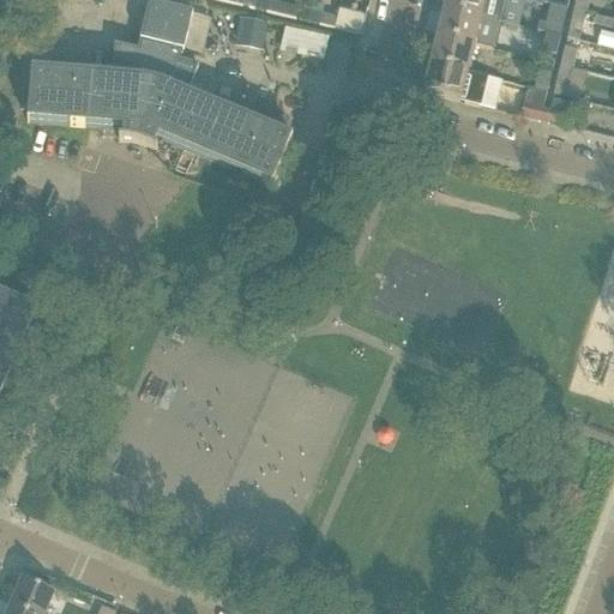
[(254,0),(228,0),(227,5),(253,11),(257,0),(254,0)]
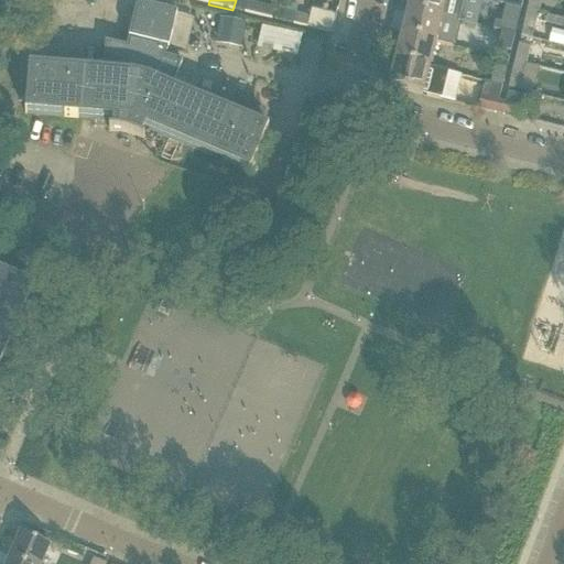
[(410,0),(409,9),(458,21),(463,0),(410,0)]
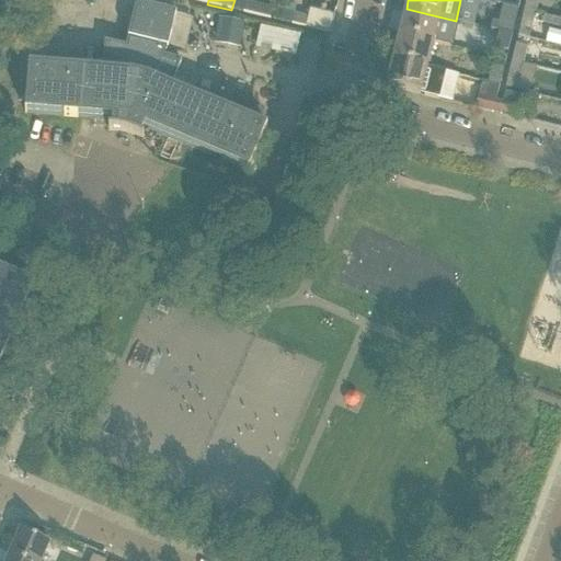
[(497,0),(496,4),(503,6),(517,9),(519,0),(497,0)]
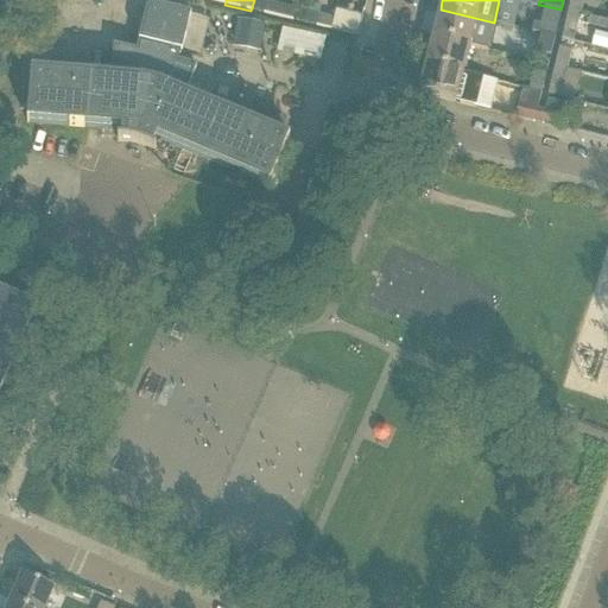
[(570,0),(568,12),(580,16),(583,0),(570,0)]
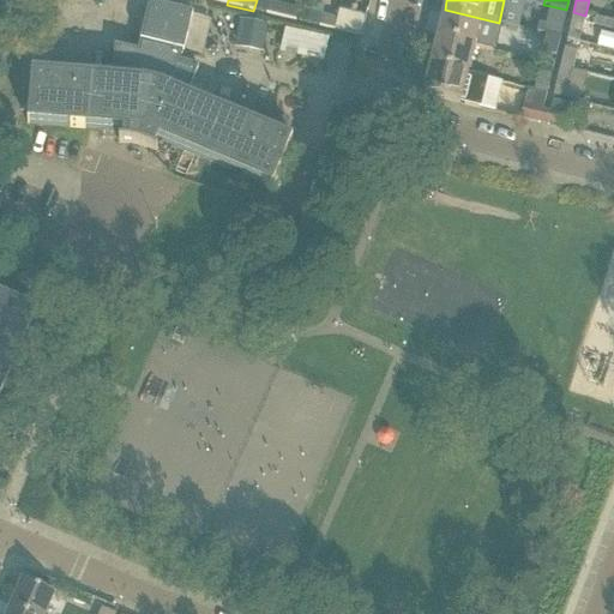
[(268,2),(265,14),(281,18),(283,7),(268,2)]
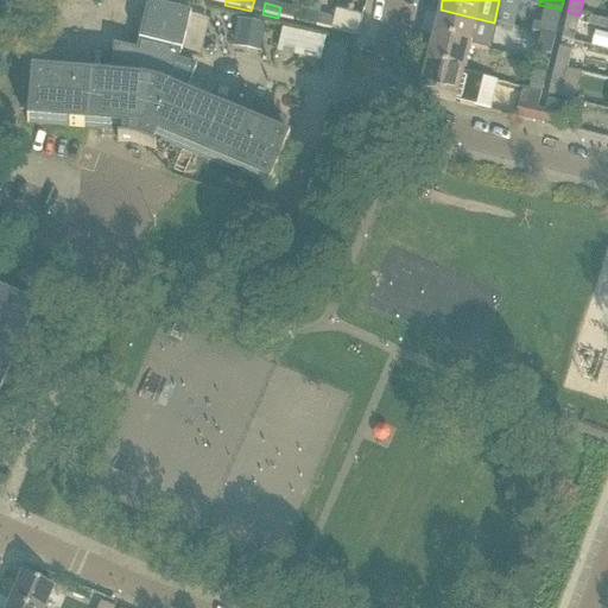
[(184,97),(185,96),(196,68),(179,64),(191,17),(149,6),(137,52),(116,48),(114,81),(87,78),(88,76),(73,75),(73,77),(31,74),(27,119),(69,122),(69,127),(84,128),(84,124),(125,127),(124,139),(118,139),(118,143),(131,143),(135,144),(141,145),(146,147),(154,151),(156,149),(150,145),(154,134),(271,183),(289,141),(184,97)]
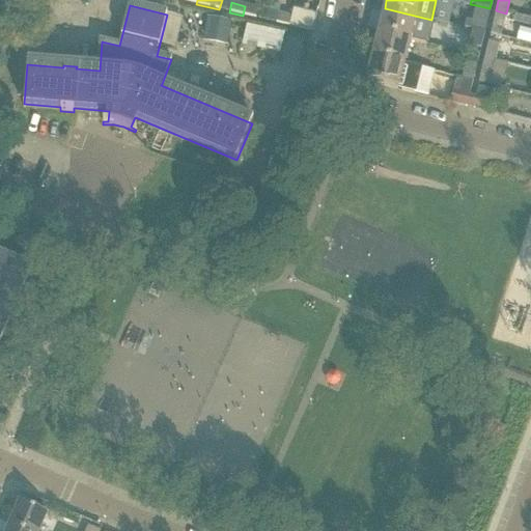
[(476,5),(470,29),(471,30),(484,33),(490,8),(476,5)]
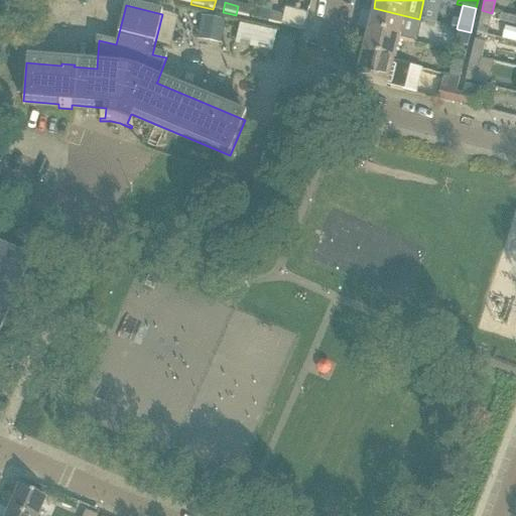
[(238,6),(236,15),(248,18),(250,9),(238,6)]
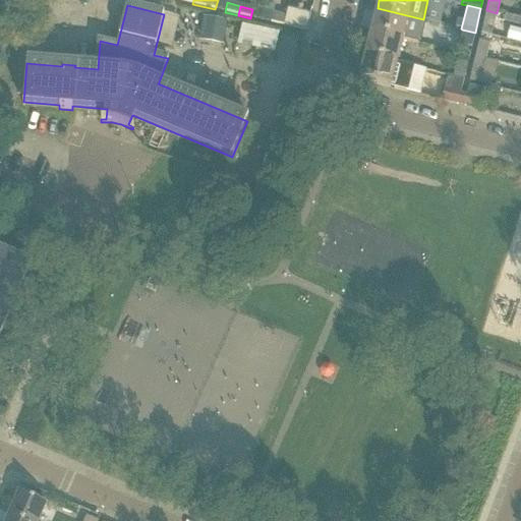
[(378,8),(371,33),(402,40),(417,44),(423,19),(378,8)]
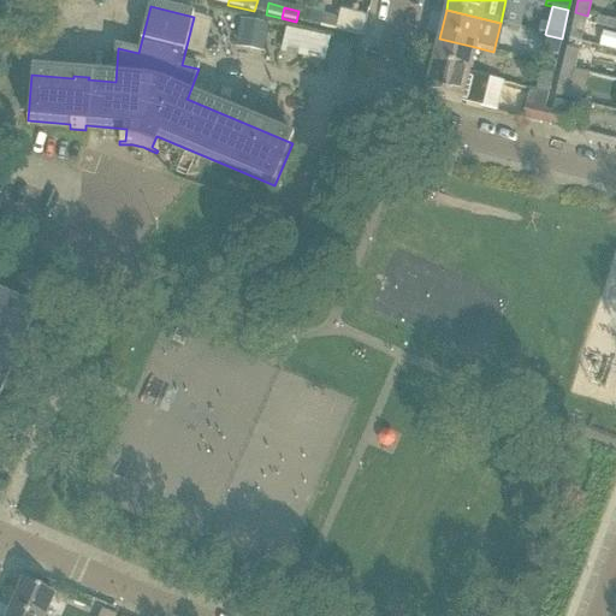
[(362,37),(367,18),(339,11),(338,21),(335,30),(362,37)]
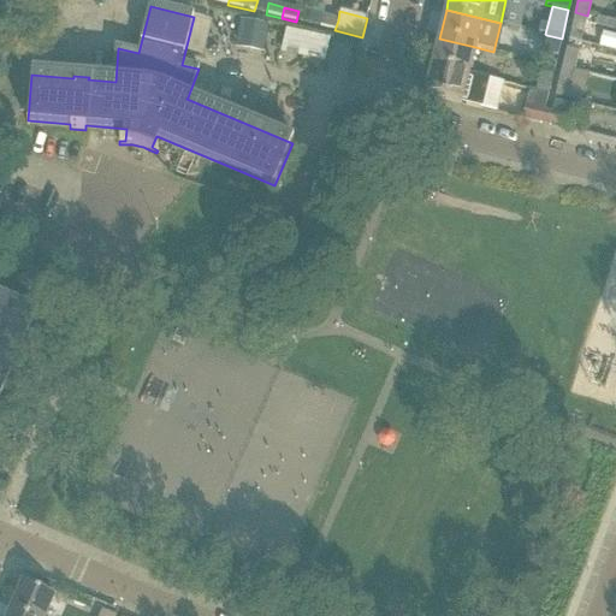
[(575,12),(570,31),(582,35),(587,16),(575,12)]
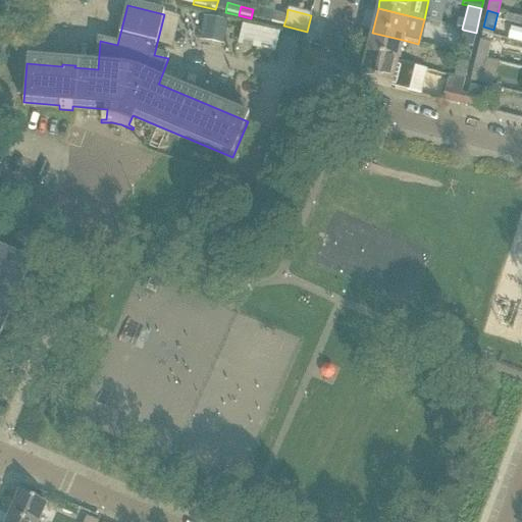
[(273,13),(271,22),(283,25),(286,17),(273,13)]
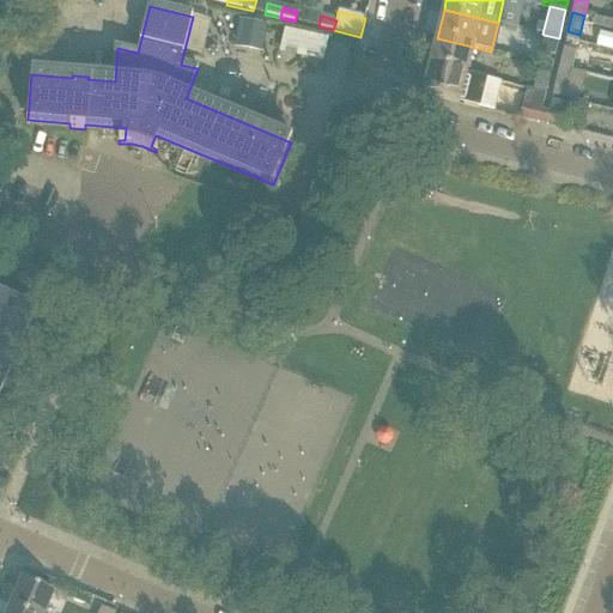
[(612,50),(612,36),(598,32),(594,44),(612,50)]
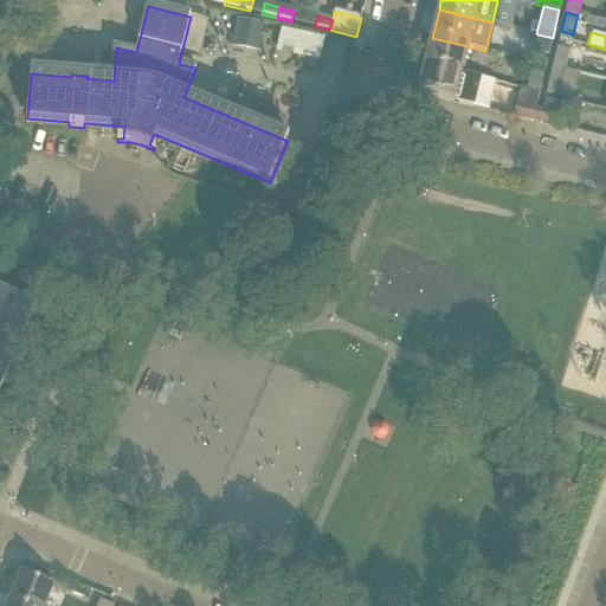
[(537,34),(534,53),(548,57),(553,38),(537,34)]
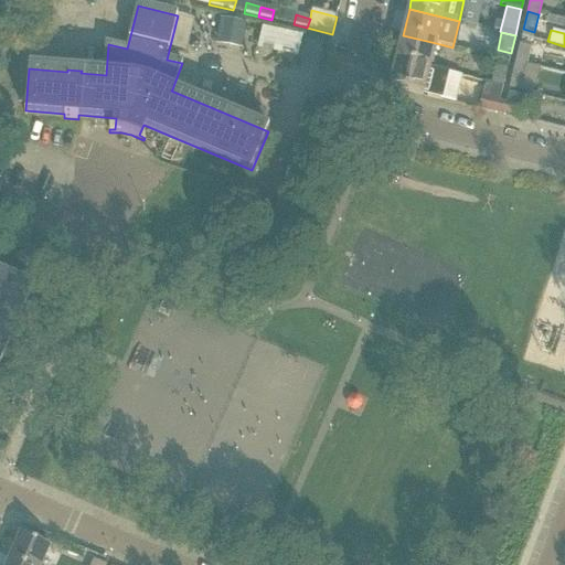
[(396,61),(429,68),(436,43),(403,35),(396,61)]
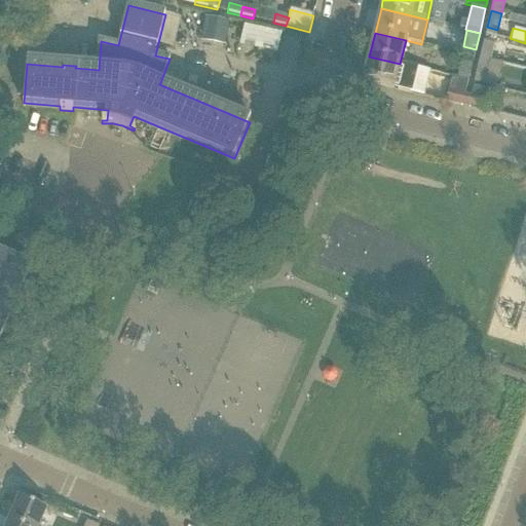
[(484,42),(480,58),(490,61),(494,45),(484,42)]
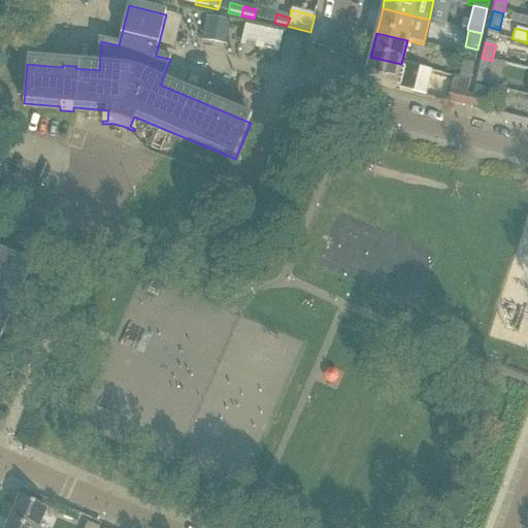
[(370,57),(364,81),(410,93),(417,68),(401,64),(370,57)]
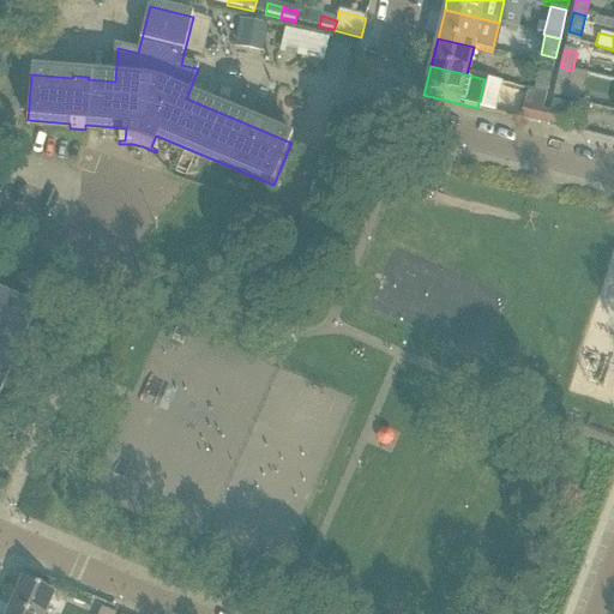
[(560,67),(553,96),(565,100),(572,71),(560,67)]
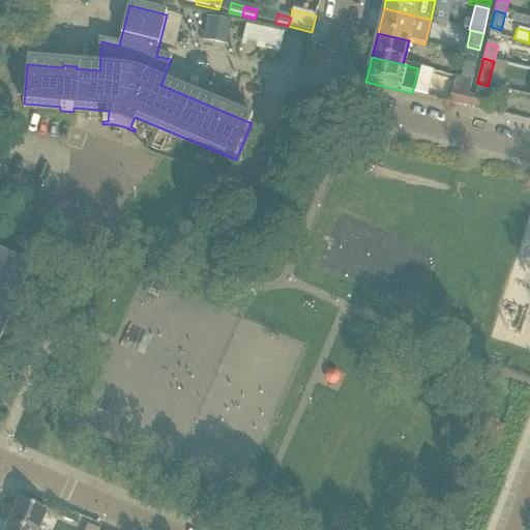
[(465,63),(461,79),(472,81),(475,65),(465,63)]
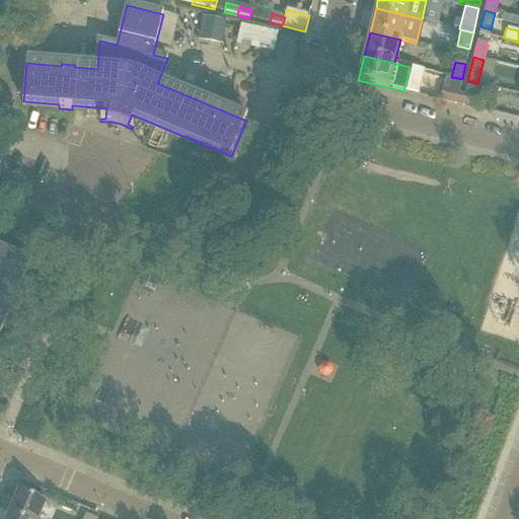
[(445,81),(440,100),(455,104),(460,84),(462,79),(451,77),(446,75),(445,81)]
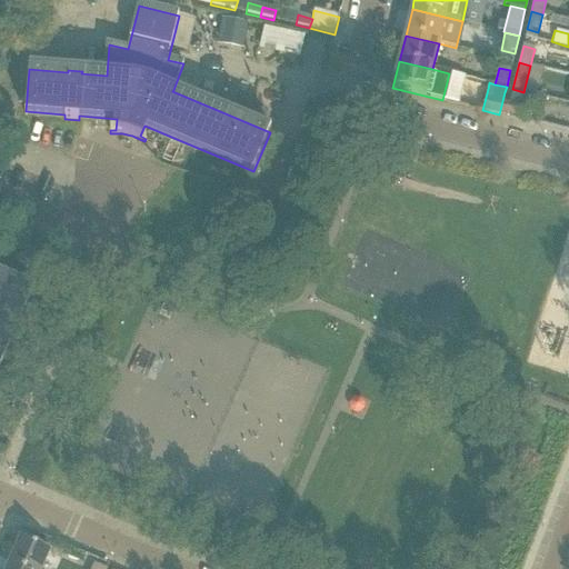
[(511,95),(506,116),(523,120),(529,99),(511,95)]
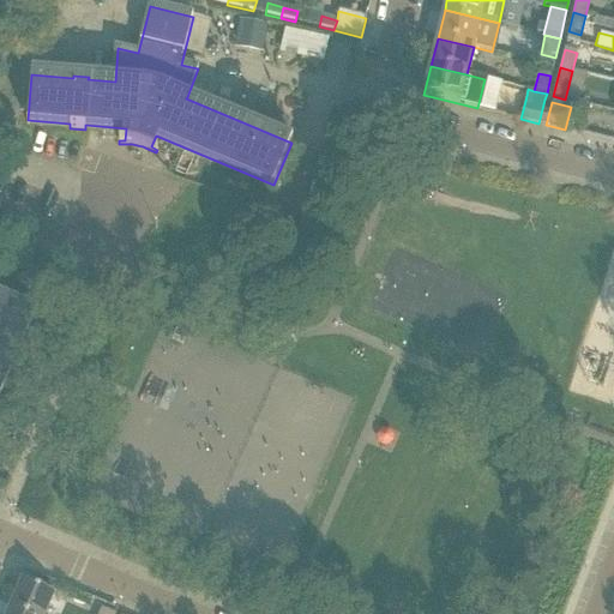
[(0,390),(35,312),(37,313),(37,311),(0,294),(0,390)]
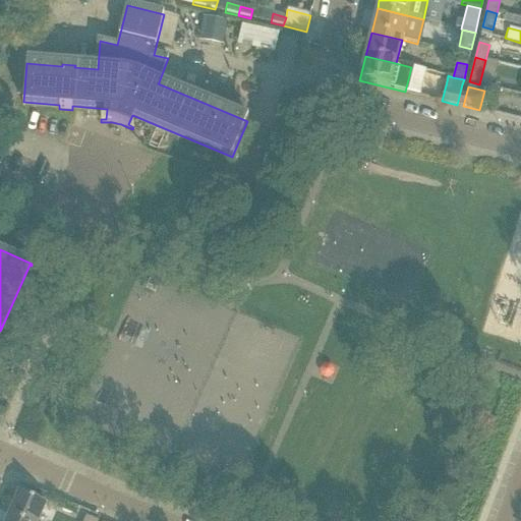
[(19,496),(10,518),(17,520),(38,520),(45,507),(46,507),(46,506),(18,494),(18,496),(19,496)]
